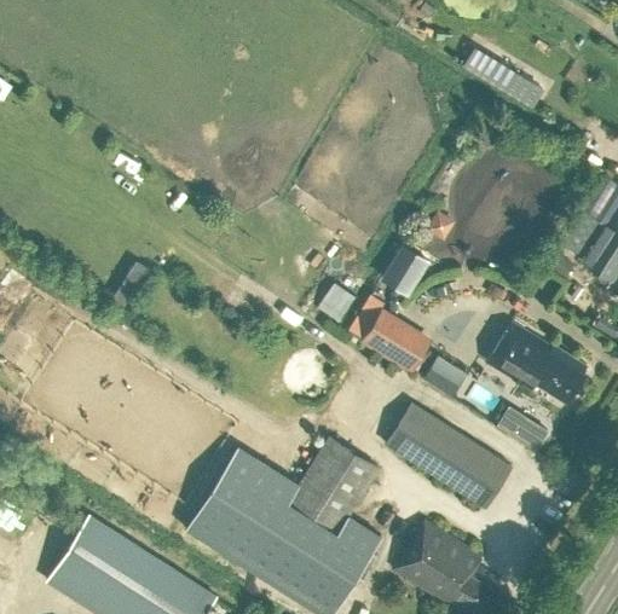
[(575,171),(585,160),(572,145),(561,156),(575,171)]
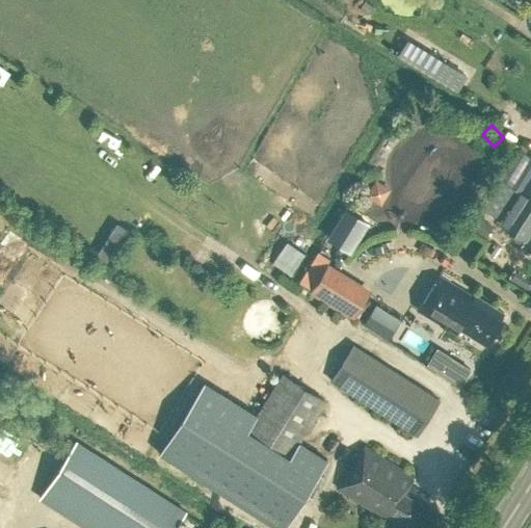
[(530,172),(510,206),(494,195),(482,212),(499,223),(525,240),(530,229),(530,172)]
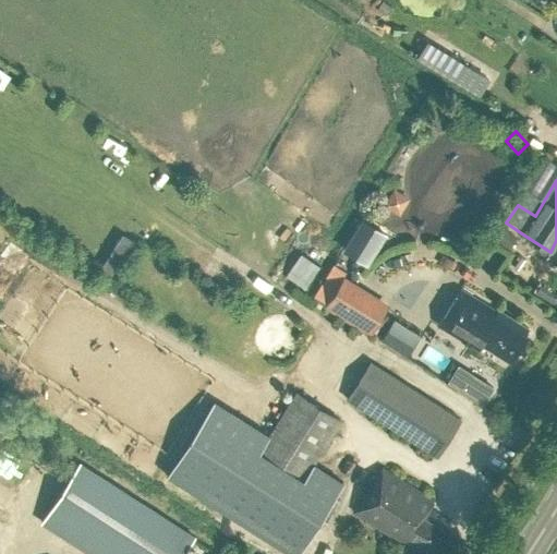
[(364,219),(344,252),(368,267),(389,236),(364,219)]
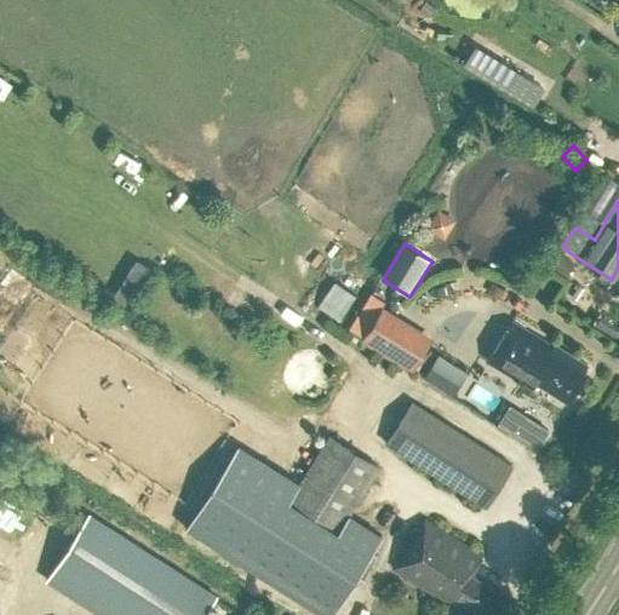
[(565,280),(572,268),(555,257),(548,270),(565,280)]
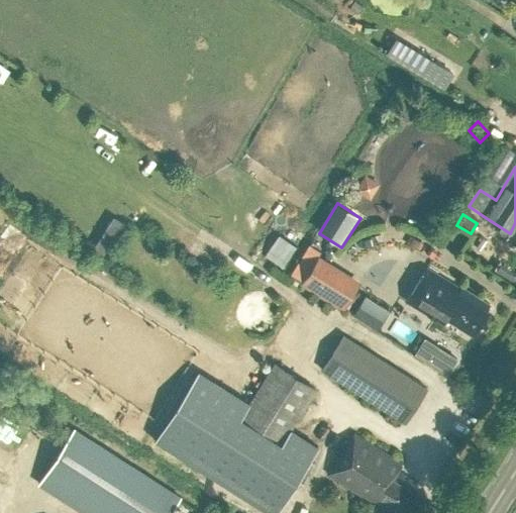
[(342,313),(359,284),(318,259),(300,287),(342,313)]
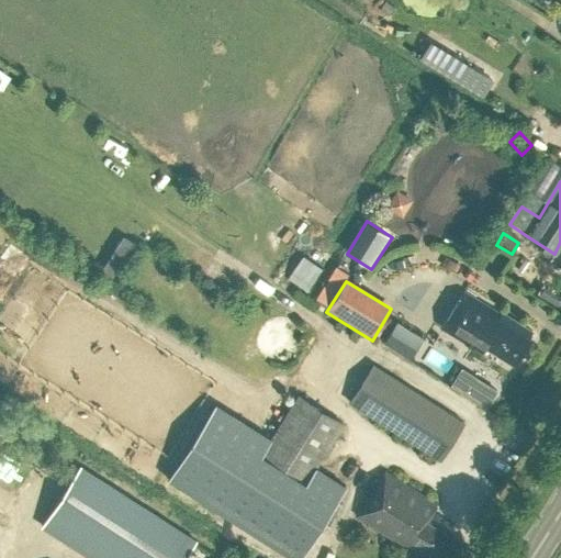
[(516,324),(464,292),(441,328),(482,354),(485,348),(514,367),(533,339),(529,338),(534,332),(518,321),(516,324)]
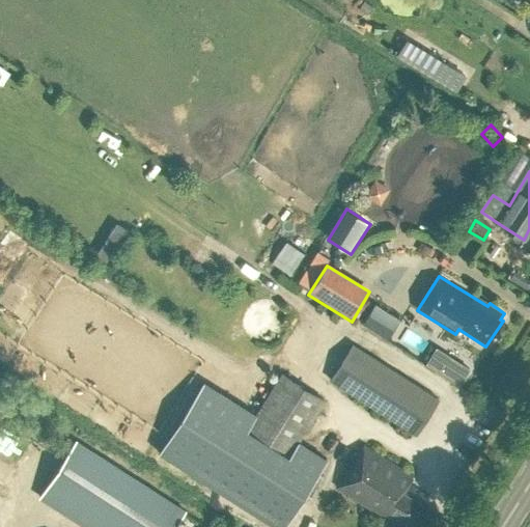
[(399,323),(374,307),(362,328),(387,343),(399,323)]
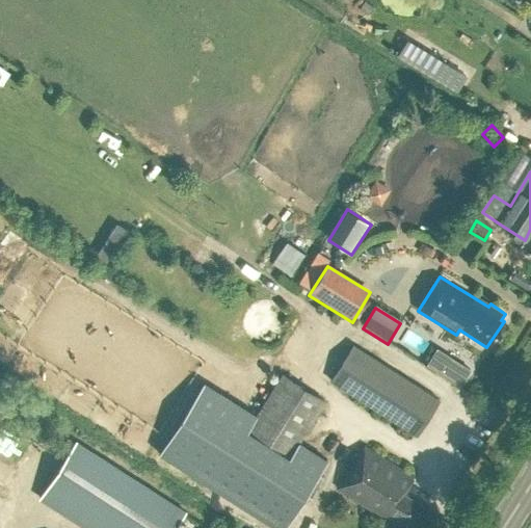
[(417,437),(440,400),(356,347),(333,385),(417,437)]
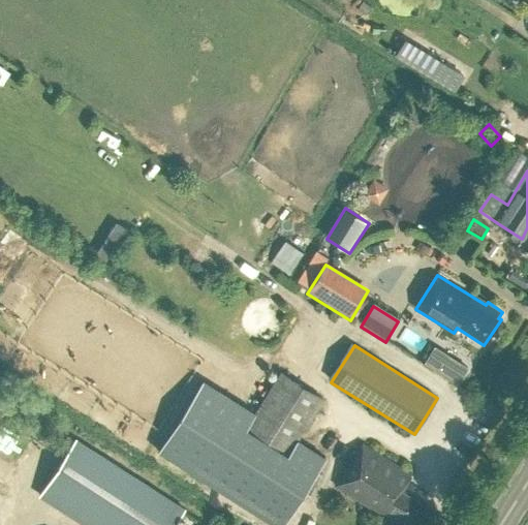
[(299,441),(323,401),(281,375),(256,414),(246,432),(247,433),(286,458),(288,459),(288,458),(299,441)]
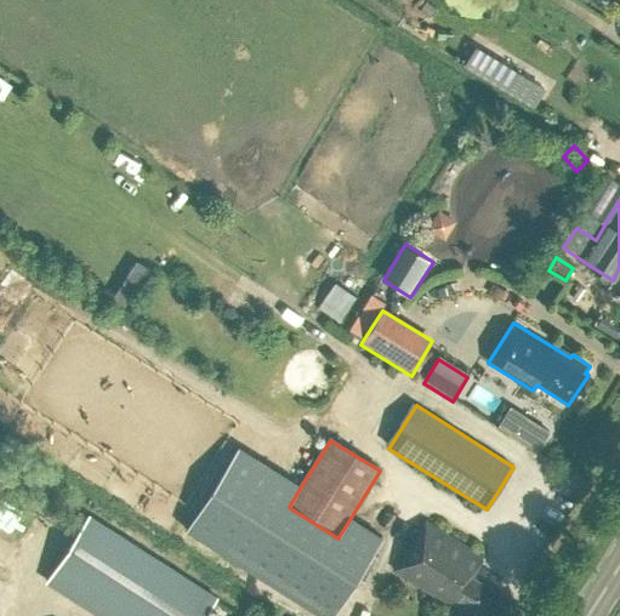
[(227,469),(189,531),(325,615),(336,615),(371,558),(339,537),(339,539),(336,537),(290,508),(289,507),(227,469)]
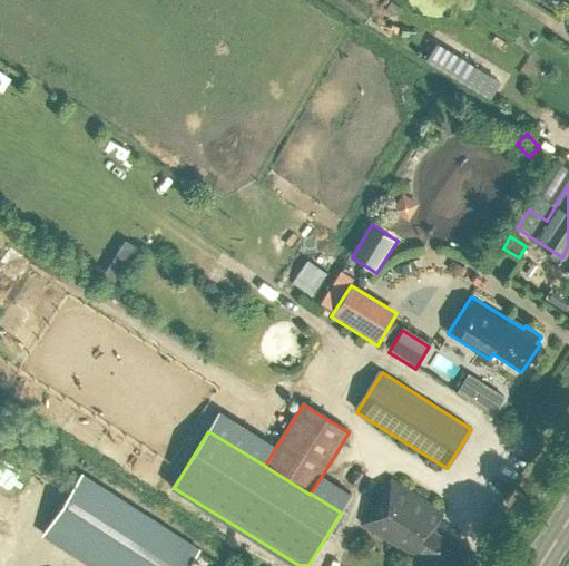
[(192,565),(200,553),(81,477),(42,538),(86,565),(192,565)]
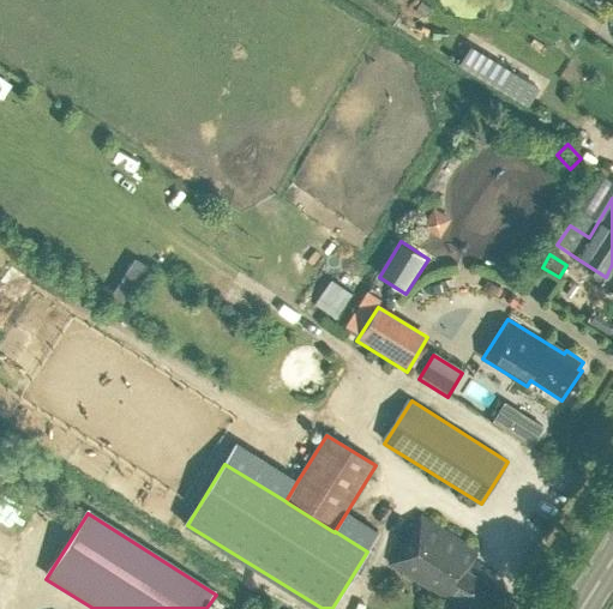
[(474,608),(490,584),(468,570),(480,552),(422,514),(390,565),(460,608),(474,608)]
